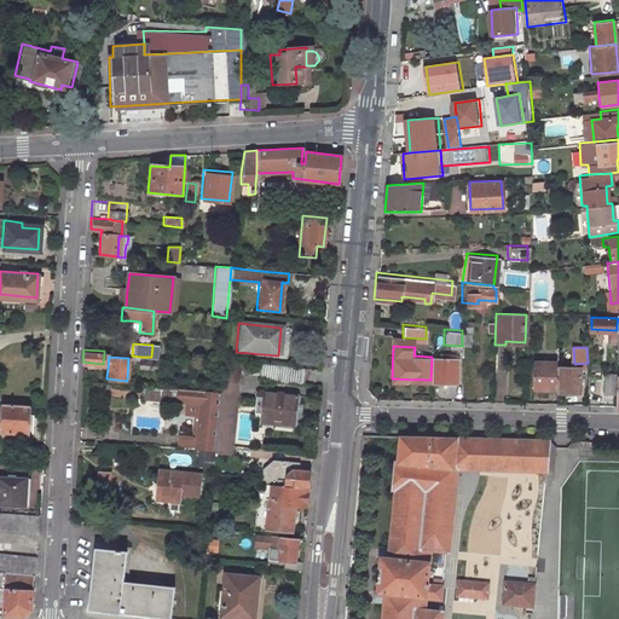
[(160,370),(161,358),(151,357),(140,357),(139,368),(160,370)]
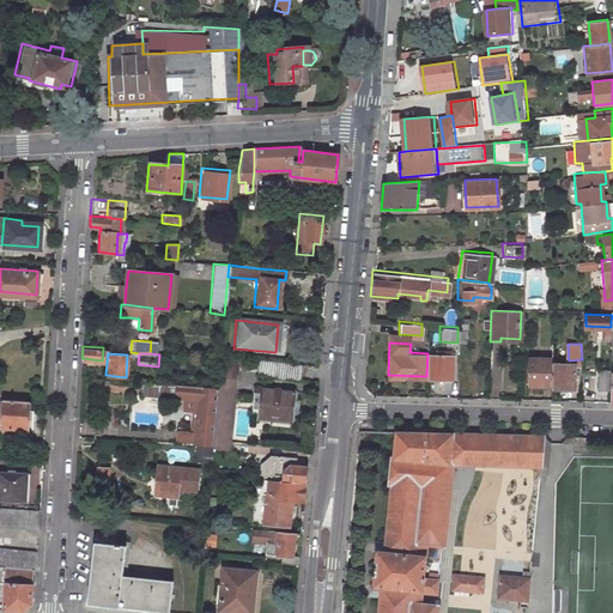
[(450,377),(451,353),(428,353),(426,376),(450,377)]
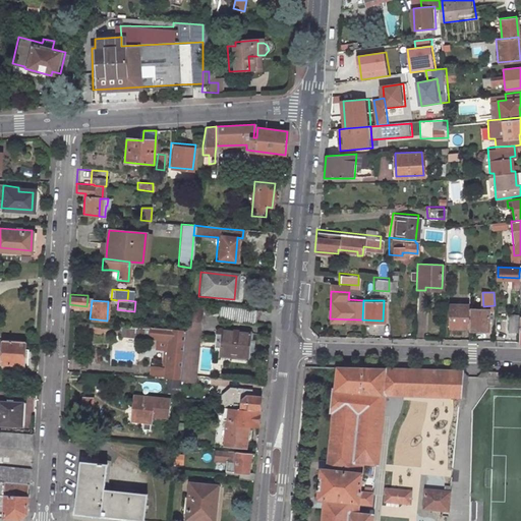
[(191,373),(198,303),(187,302),(184,329),(180,372),(191,373)]
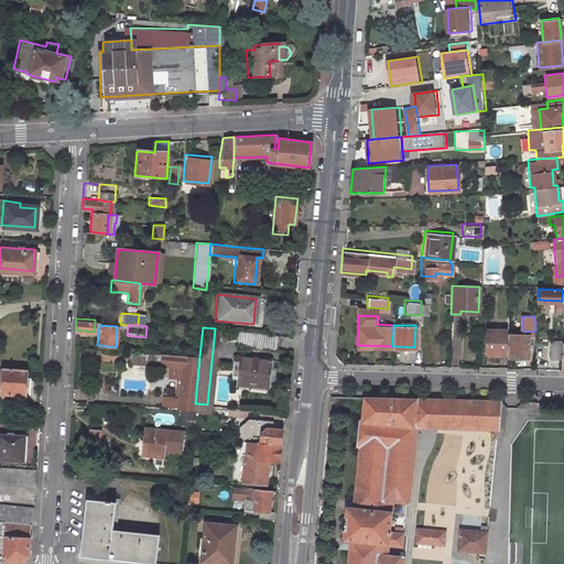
[(505,356),(505,332),(505,328),(494,327),(485,327),(485,353),(492,353),(492,356),(505,356)]
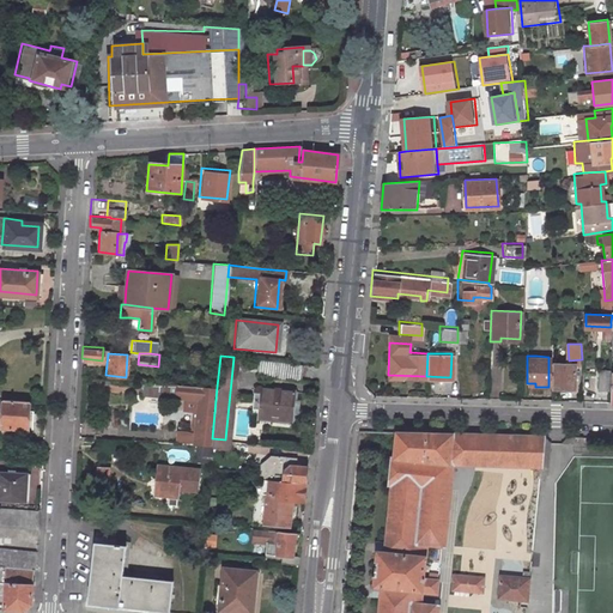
[(258,359),(255,377),(281,380),(283,363),(258,359)]
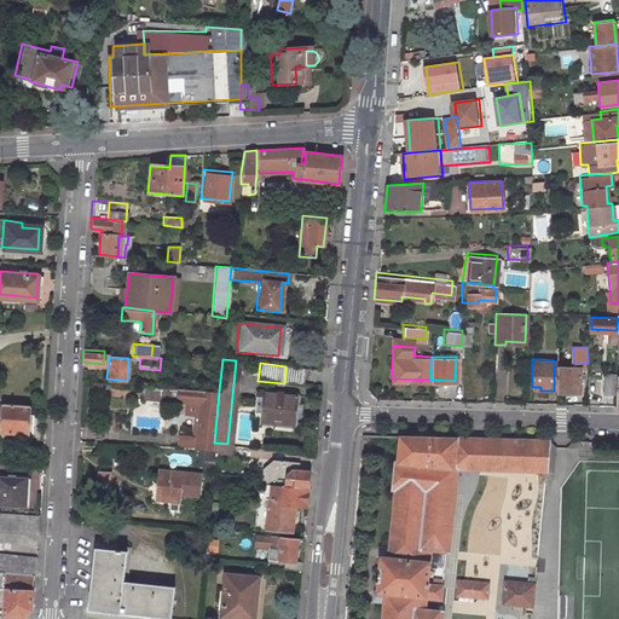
[(579,392),(579,365),(554,364),(554,391),(579,392)]
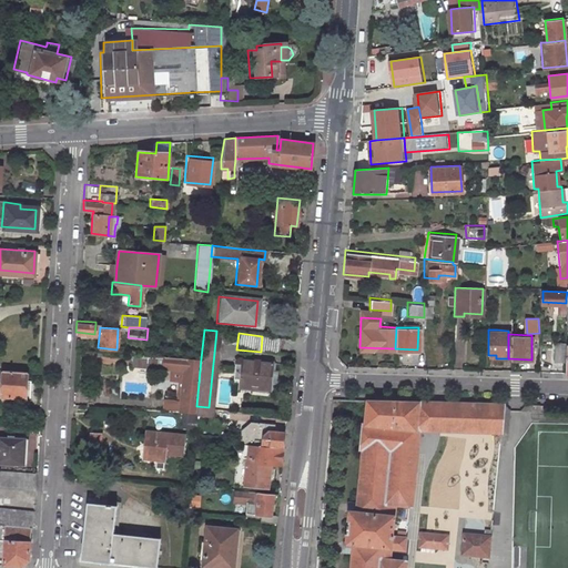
[(279,338),(262,336),(261,352),(276,354),(279,338)]
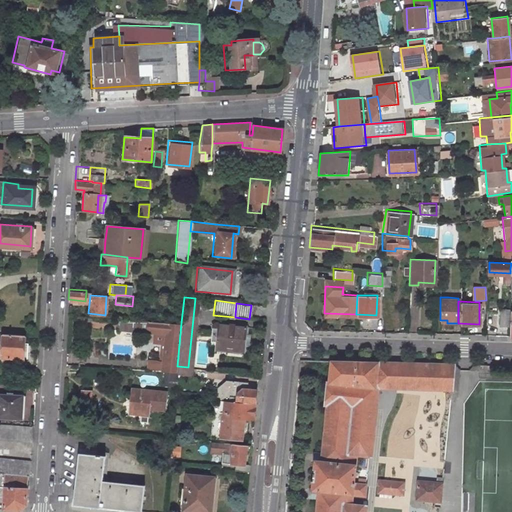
[(507,311),(499,311),(498,324),(506,324),(507,311)]
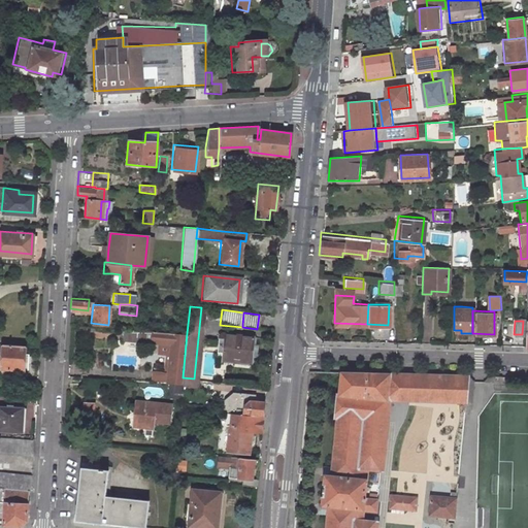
[(138,340),(169,342),(168,355),(165,382),(183,383),(183,377),(187,333),(139,329),(138,340)]
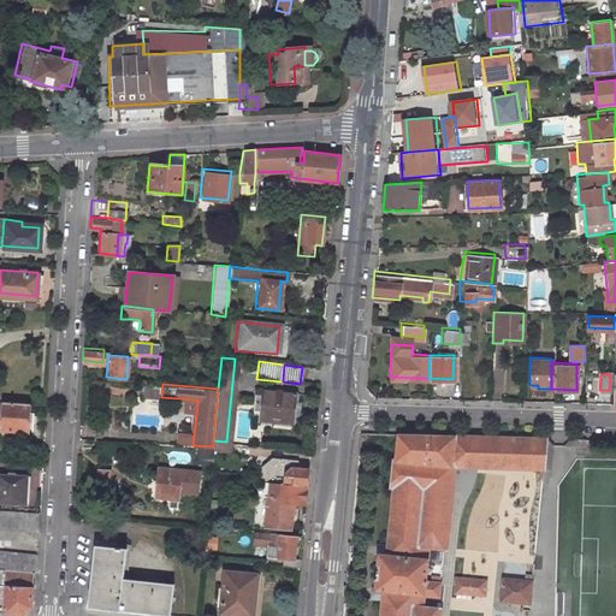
[(292,392),(262,390),(258,390),(255,392),(253,410),(260,412),(259,420),(290,424),(292,392)]
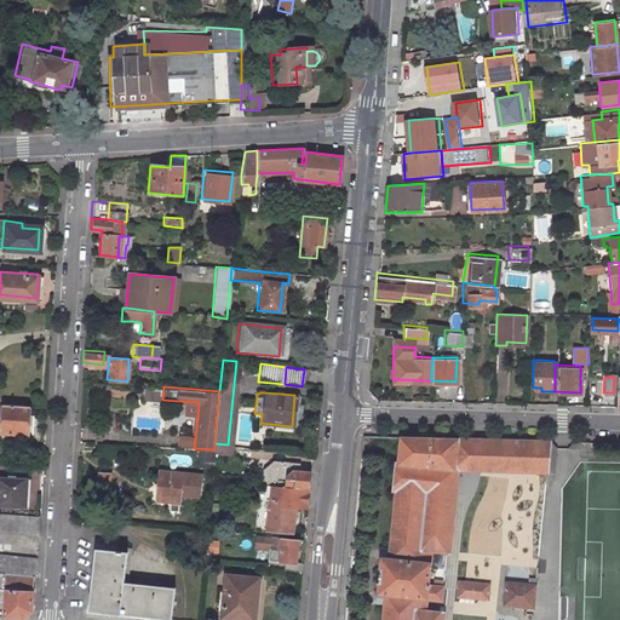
[(294,395),(292,426),(297,426),(298,420),(302,420),(303,403),(299,402),(300,396),(294,395)]
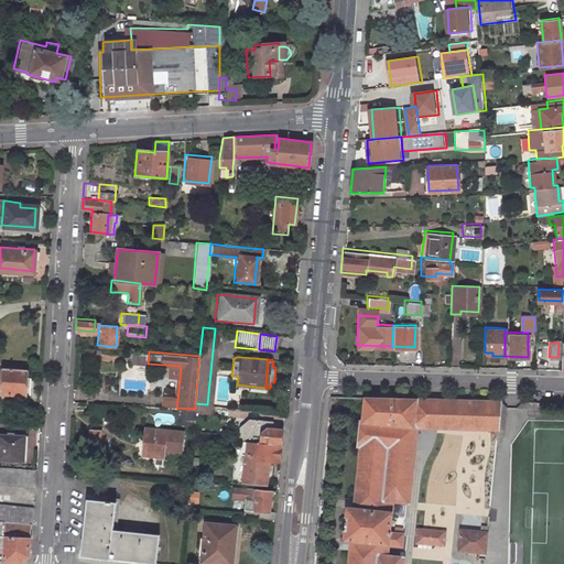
[(1,366),(0,373),(0,391),(23,393),(24,367),(1,366)]
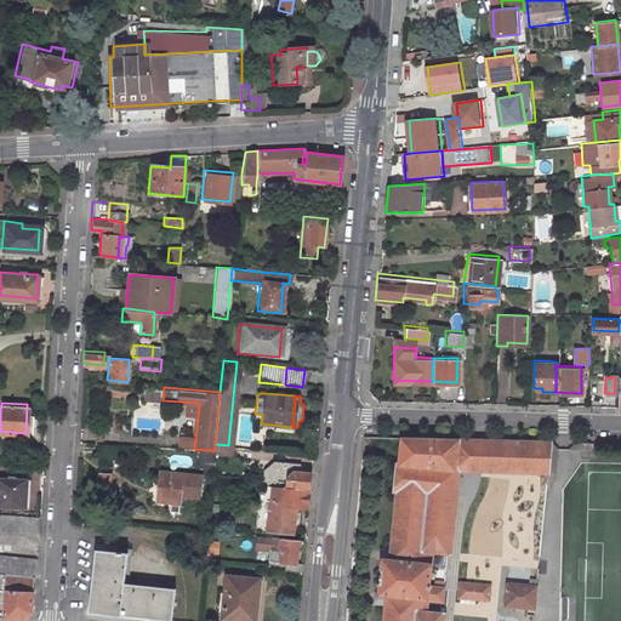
[(442,620),(443,615),(428,613),(436,553),(449,554),(457,471),(460,440),(403,439),(392,551),(392,560),(385,559),(381,596),(388,597),(387,605),(385,620),(442,620)]
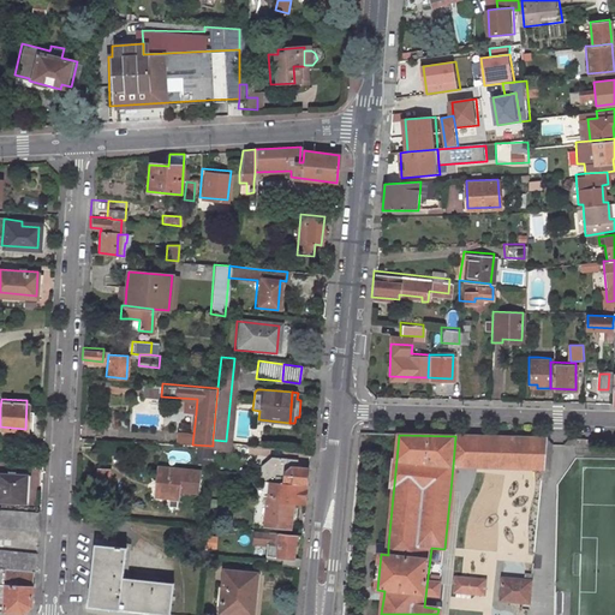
[(455,436),(453,466),(543,470),(547,439),(455,436)]
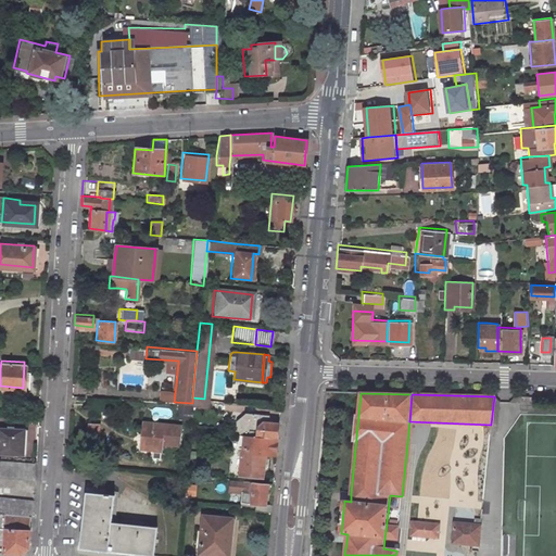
[(86,406),(100,407),(101,397),(86,396),(86,406)]
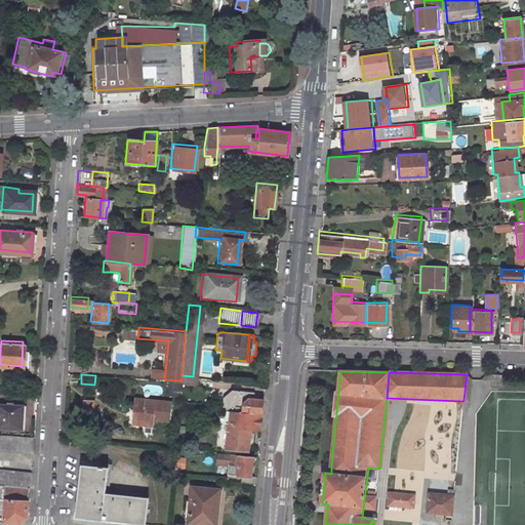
[(466,410),(469,407),(472,380),(467,374),(463,401),(462,410),(466,410)]
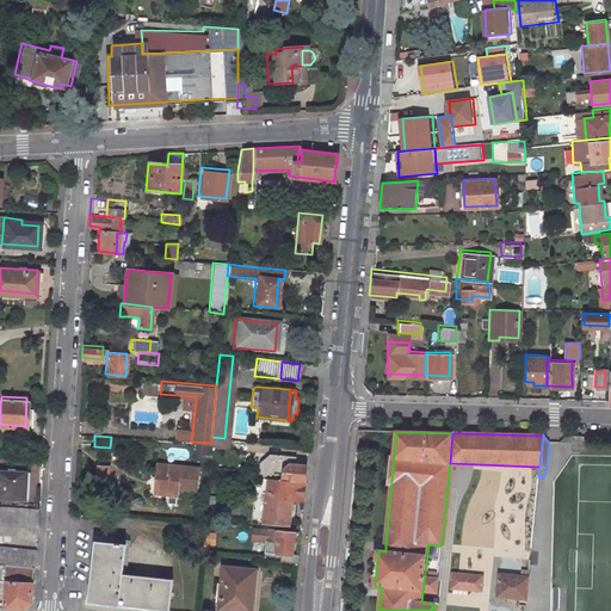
[(224,438),(211,437),(211,443),(210,445),(223,446),(224,438)]
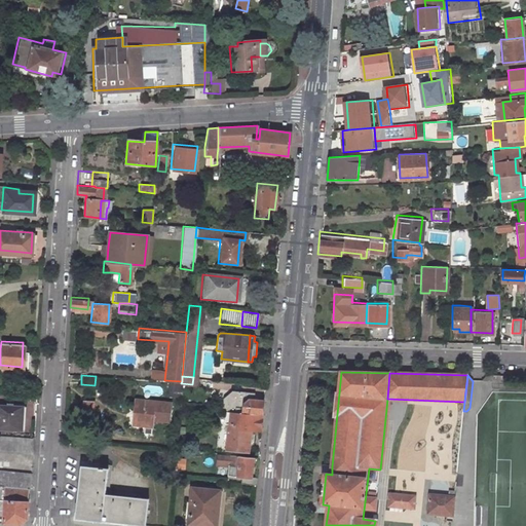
[(231,396),(230,402),(235,402),(234,412),(261,415),(263,401),(254,400),(255,391),(224,388),(223,395),(231,396)]
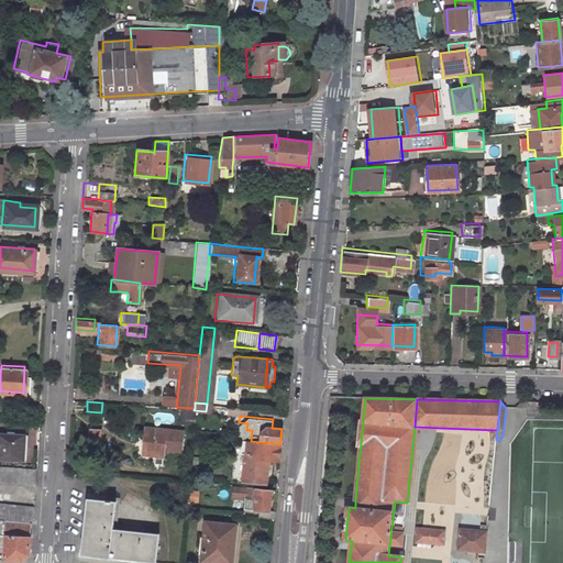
[(247,423),(239,422),(238,440),(241,440),(251,441),(252,430),(246,430),(247,423)]
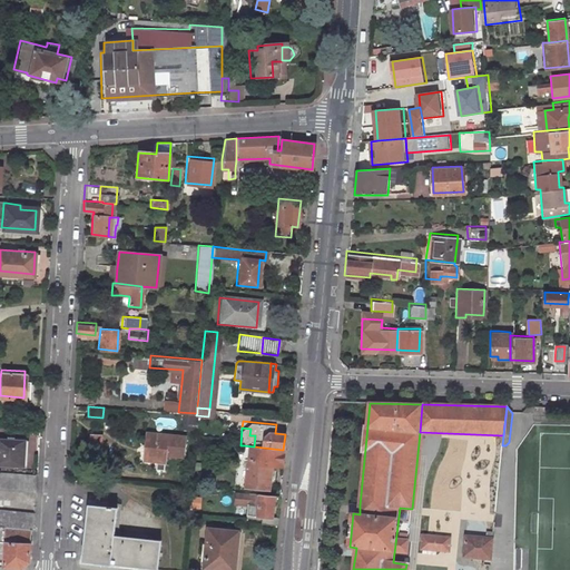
[(183,436),(146,433),(145,442),(147,442),(146,459),(163,461),(164,454),(182,455),(183,436)]
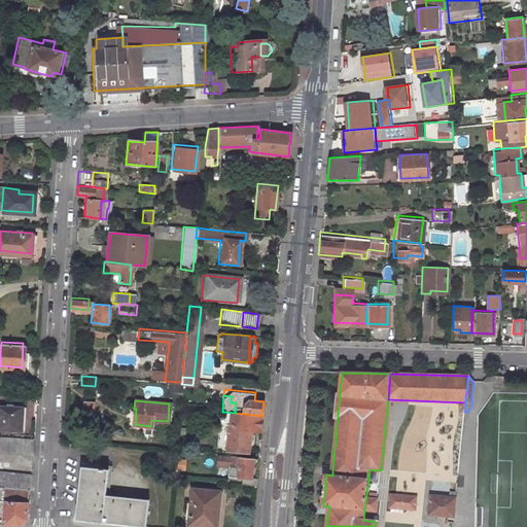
[(92,401),(82,401),(81,417),(91,417),(92,401)]
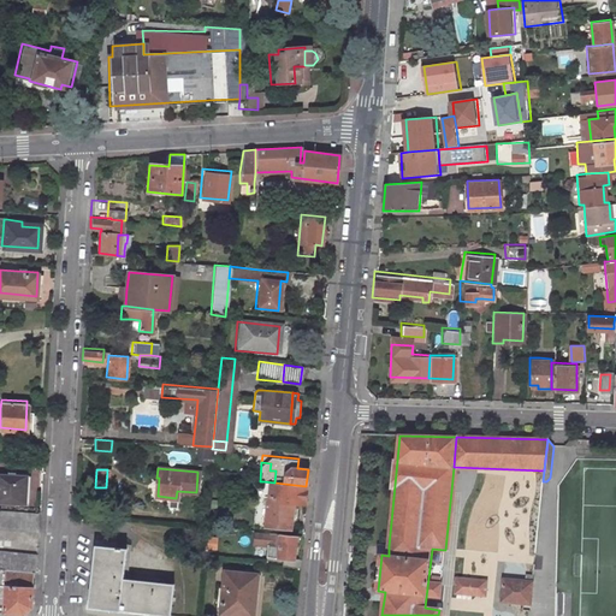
[(22,474),(0,473),(0,499),(21,502),(22,474)]
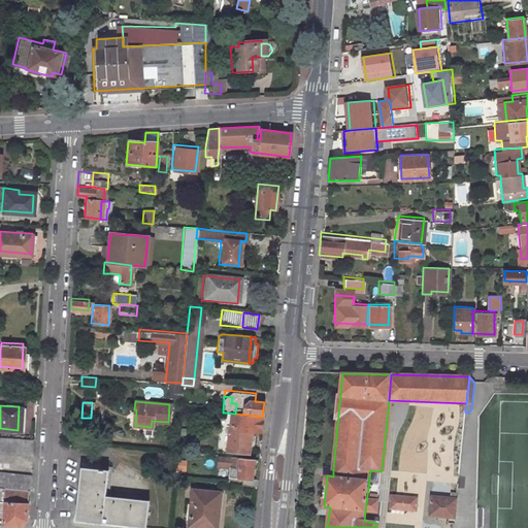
[(226,450),(248,453),(250,433),(261,433),(262,417),(235,414),(226,413),(225,425),(228,426),(226,450)]
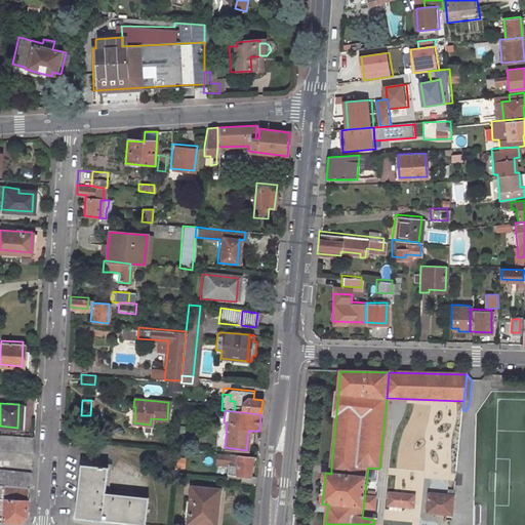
[(0,448),(31,450),(32,436),(0,434),(0,448)]
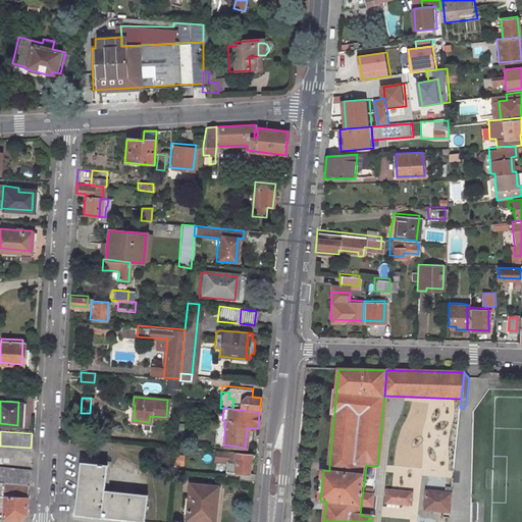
[(225,461),(224,471),(238,472),(238,479),(253,480),(253,473),(243,472),(245,453),(217,450),(217,455),(226,455),(232,456),(232,461),(225,461)]
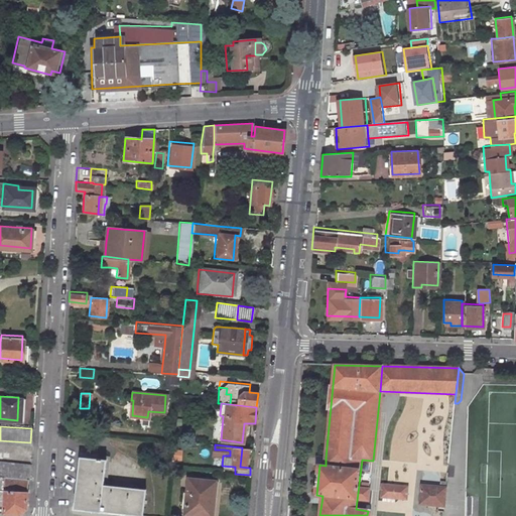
[(95,454),(78,452),(73,507),(140,515),(144,488),(103,483),(105,459),(95,458),(95,454)]
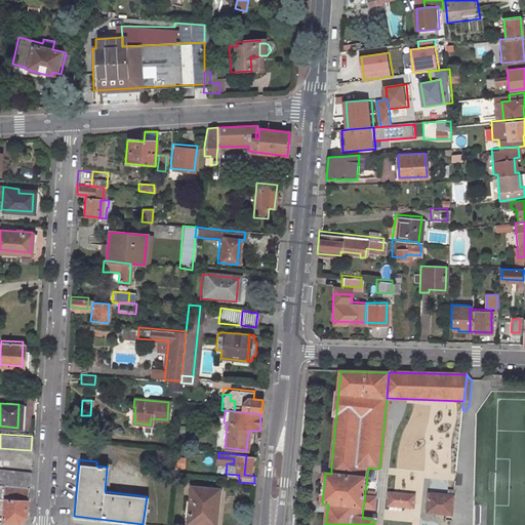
[(29,486),(30,472),(0,468),(0,483),(27,486),(29,486)]
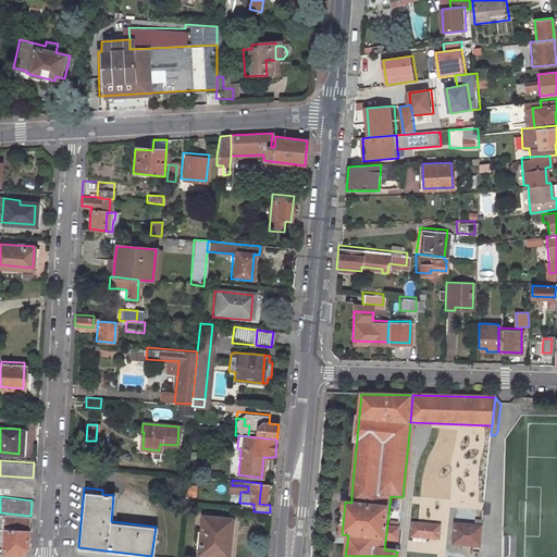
[(0,528),(4,529),(2,553),(19,554),(27,547),(28,516),(0,512),(0,528)]
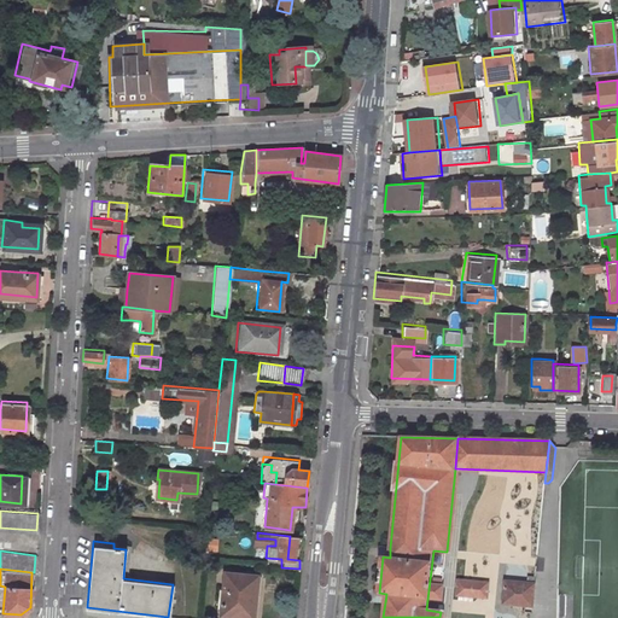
[(251,575),(223,571),(219,613),(252,617),(255,599),(249,599),(251,575)]
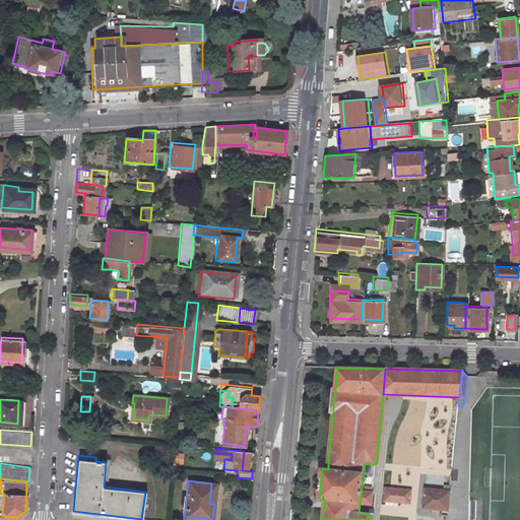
[(412,492),(387,489),(386,501),(411,504),(412,492)]
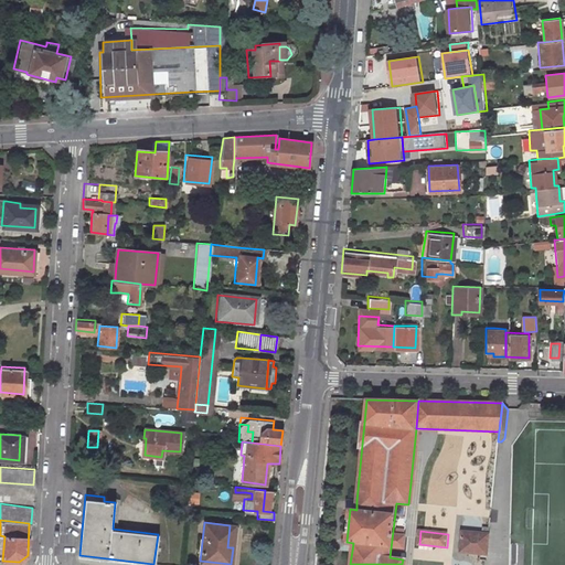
[(489,534),(464,531),(461,552),(487,554),(489,534)]
